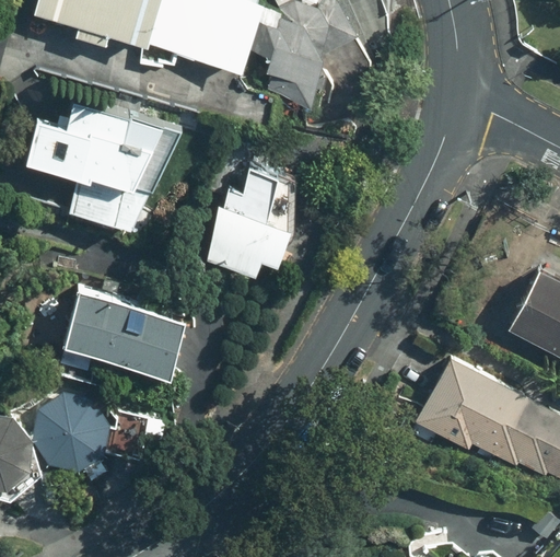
[(261,0),(39,0),(34,20),(78,31),(76,42),(107,50),(111,39),(242,74),(261,0)]
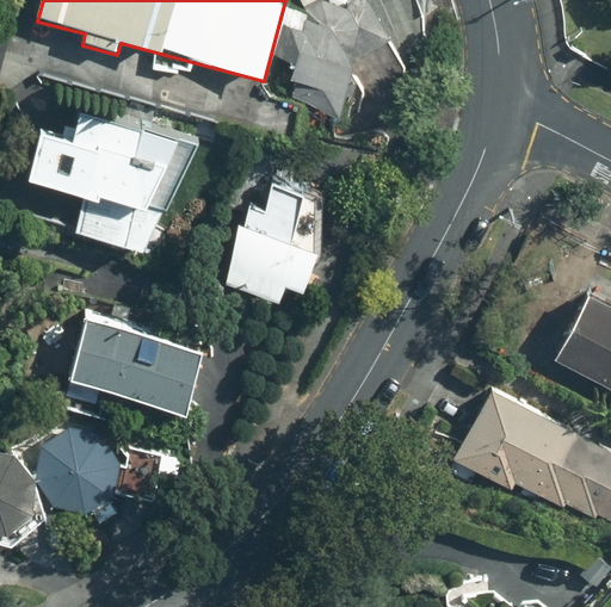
[(358,0),(301,0),(298,1),(303,7),(288,76),(308,111),(340,118),(352,66),(394,42),(366,0),(357,6),(358,0)]
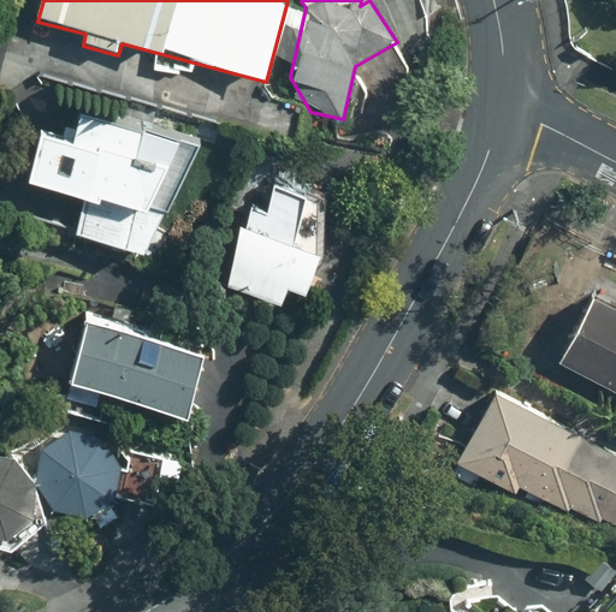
[(144,255),(202,146),(82,113),(77,132),(65,129),(61,141),(41,135),(28,184),(87,200),(77,236),(144,255)]
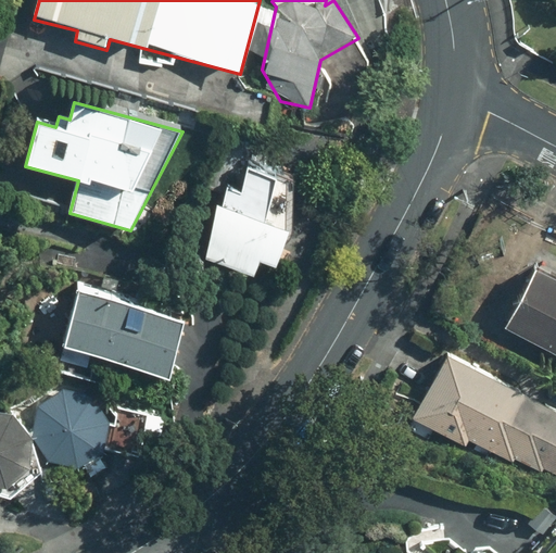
[(292,236),(293,175),(245,166),(242,190),(226,187),(224,206),(216,204),(209,260),(209,262),(256,275),(258,261),(278,264),(282,235),(292,236)]
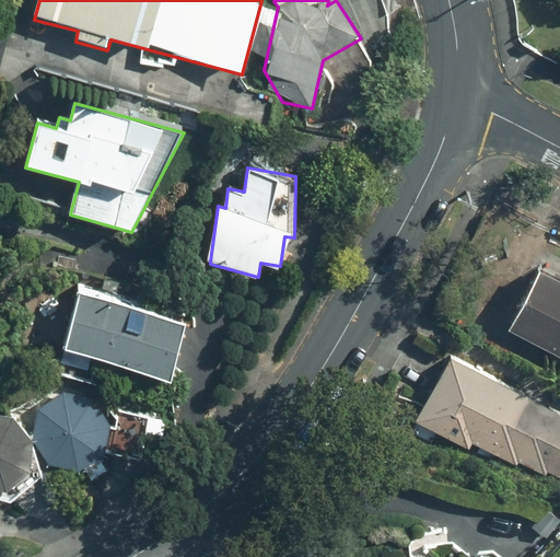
[(559,283),(537,271),(506,331),(559,358),(559,283)]
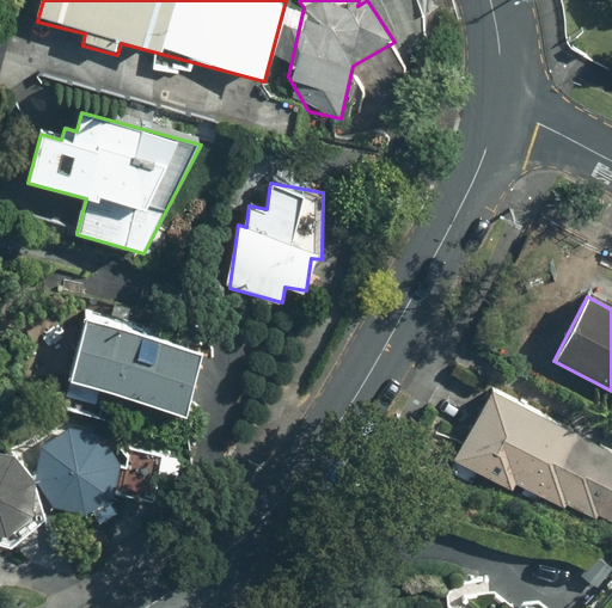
[(86,319),(68,380),(62,399),(98,410),(103,390),(184,413),(202,352),(86,319)]
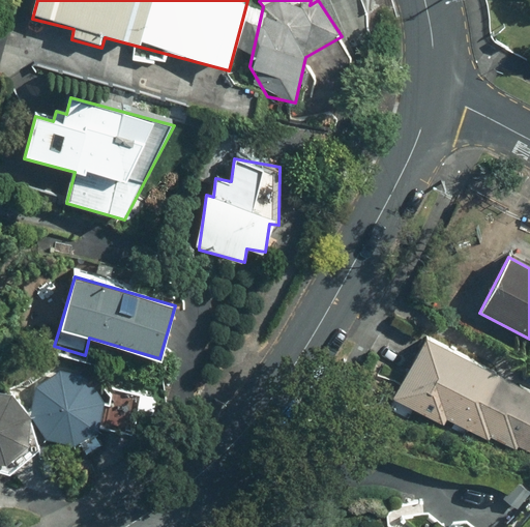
[(393,403),(444,428),(447,421),(514,455),(518,448),(529,454),(529,391),(423,340),(393,403)]
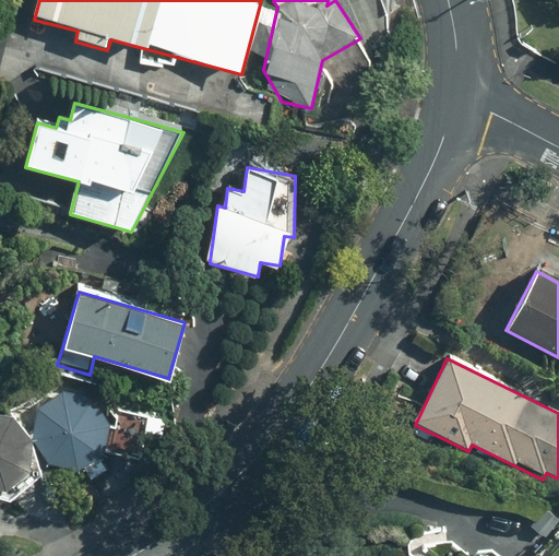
[(60,468),(67,469),(71,470),(74,469),(81,468),(86,465),(93,462),(98,458),(102,452),(106,447),(108,440),(109,434),(109,427),(108,421),(106,414),(102,409),(97,403),(93,399),(86,395),(81,393),(74,392),(67,392),(60,393),(54,395),(48,399),(43,403),(38,409),(35,414),(33,421),(32,427),(32,434),(33,440),(35,447),(38,452),(43,458),(48,462),(55,465),(60,468)]
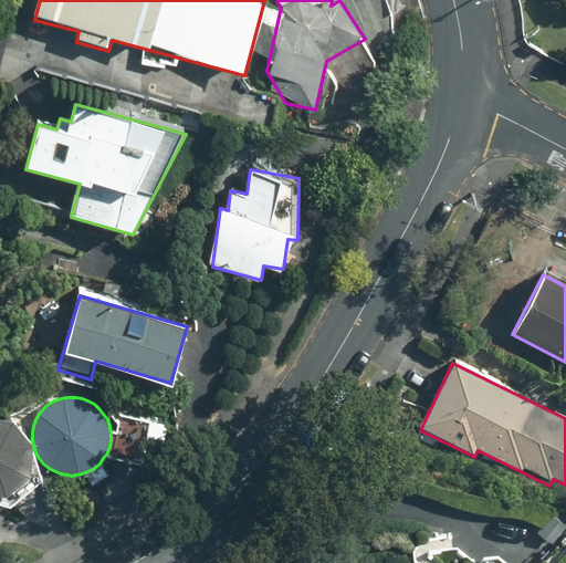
[(0,498),(0,499),(7,498),(13,494),(19,491),(24,487),(29,482),(32,476),(34,470),(35,462),(35,456),(34,449),(32,444),(28,437),(24,433),(19,428),(13,425),(7,423),(0,420),(0,498)]
